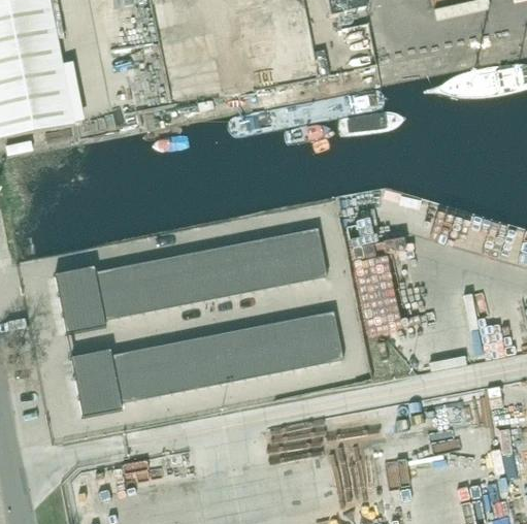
[(0,0),(0,136),(74,123),(50,0),(0,0)]
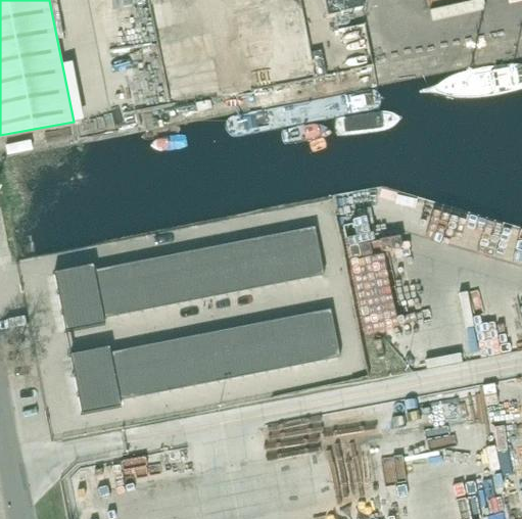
[(324,0),(327,15),(364,8),(362,0),(324,0)]
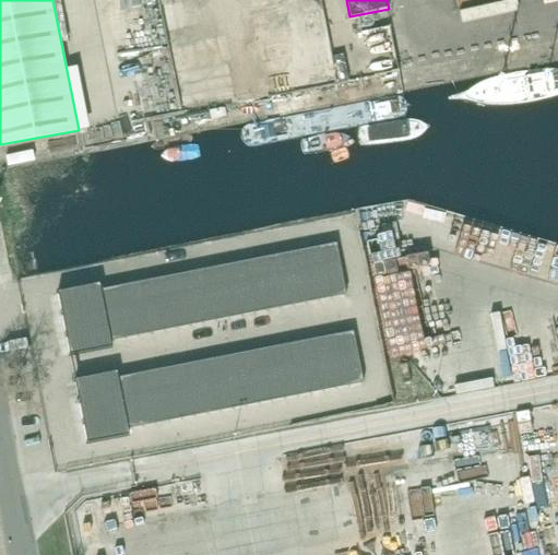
[(301,20),(304,73),(339,71),(336,19),(301,20)]
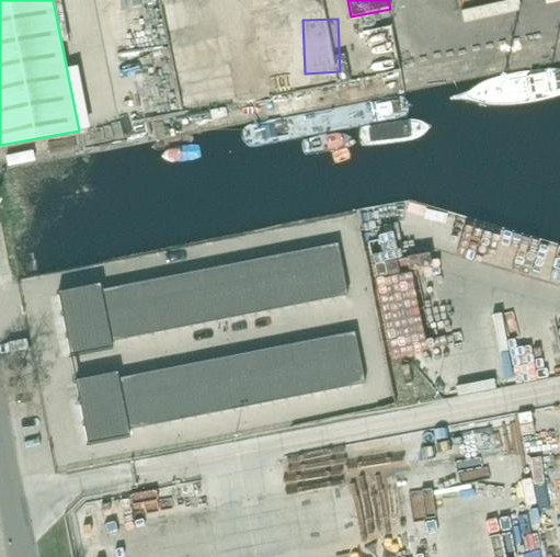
[(329,271),(343,268),(338,242),(324,245),(329,271)]
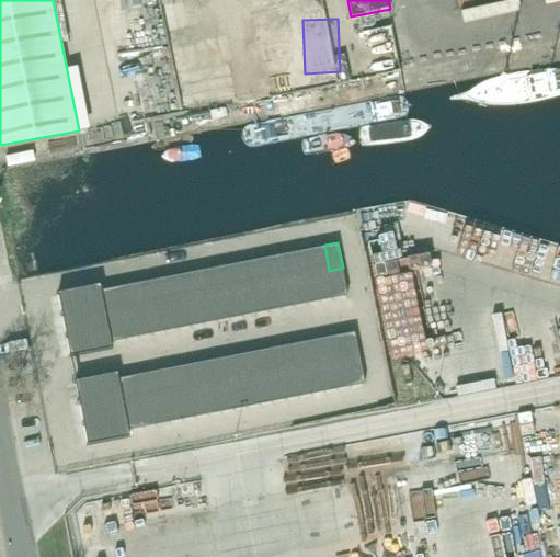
[(324,245),(311,248),(317,273),(329,271),(324,245)]
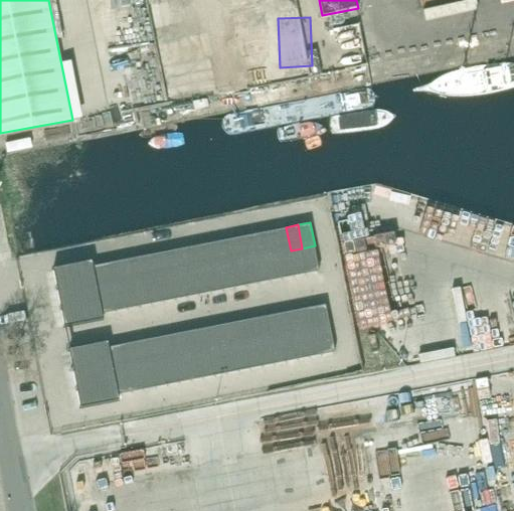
[(291,250),(286,227),(274,229),(279,252),(291,250)]
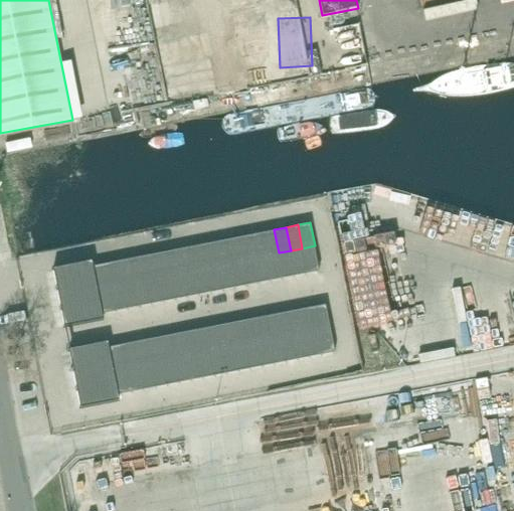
[(274,229),(263,231),(267,256),(279,252),(274,229)]
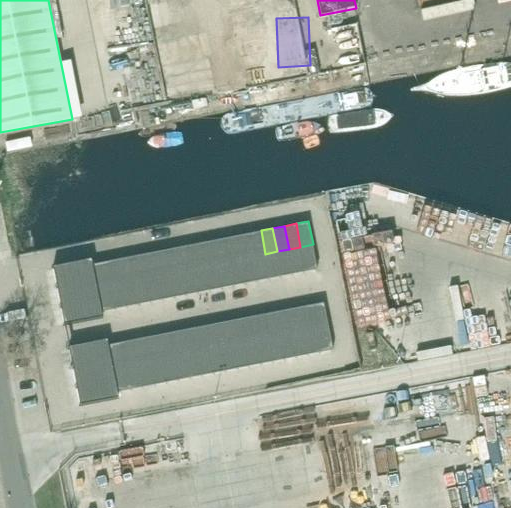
[(265,254),(261,230),(249,232),(253,256),(265,254)]
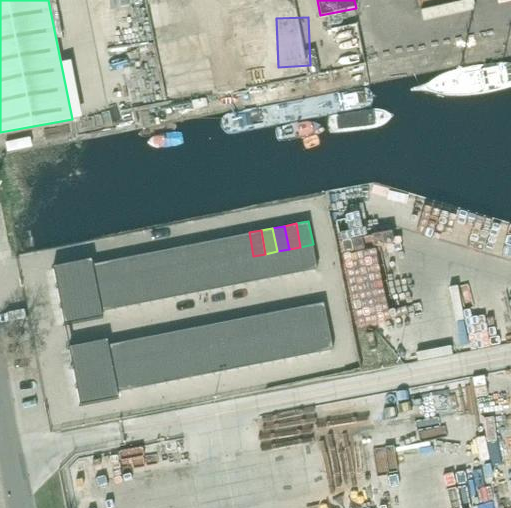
[(249,232),(237,235),(242,258),(253,256),(249,232)]
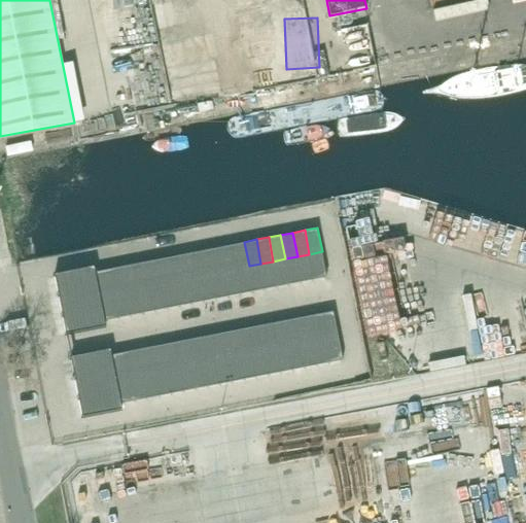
[(232,244),(237,269),(249,266),(244,242),(232,244)]
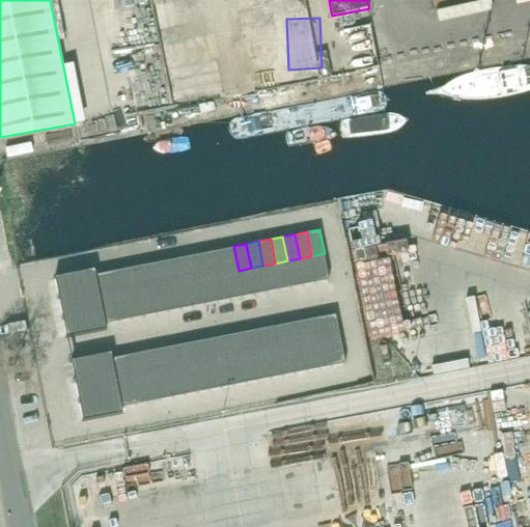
[(221,248),(226,273),(239,271),(233,246),(221,248)]
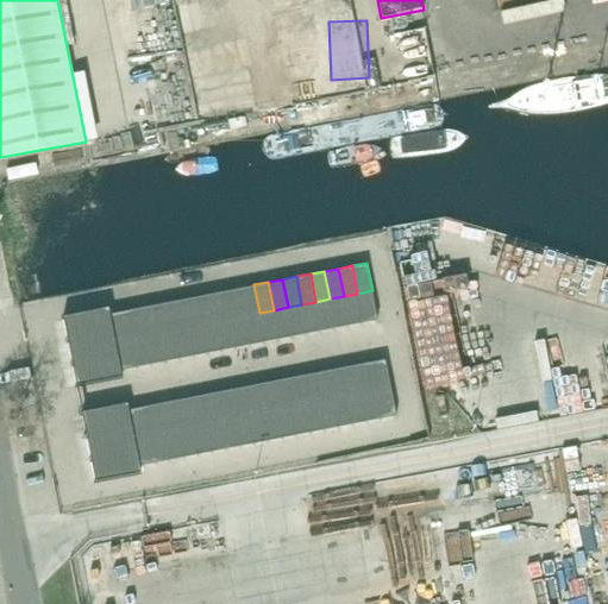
[(244,315),(259,313),(254,284),(239,288),(244,315)]
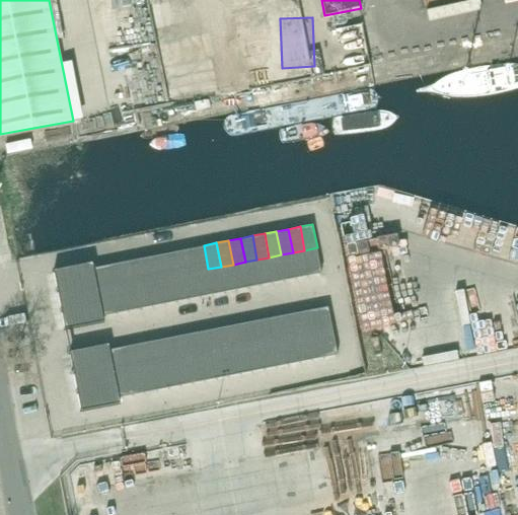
[(193,247),(197,272),(208,269),(204,245),(193,247)]
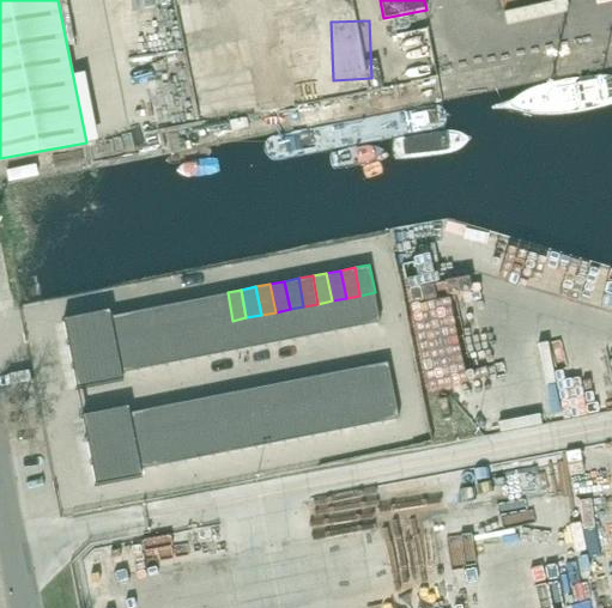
[(213,295),(219,323),(232,321),(228,292),(213,295)]
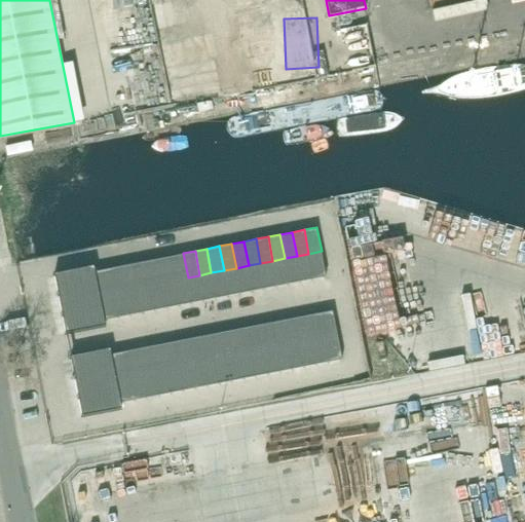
[(308,254),(313,277),(326,275),(322,251),(308,254)]
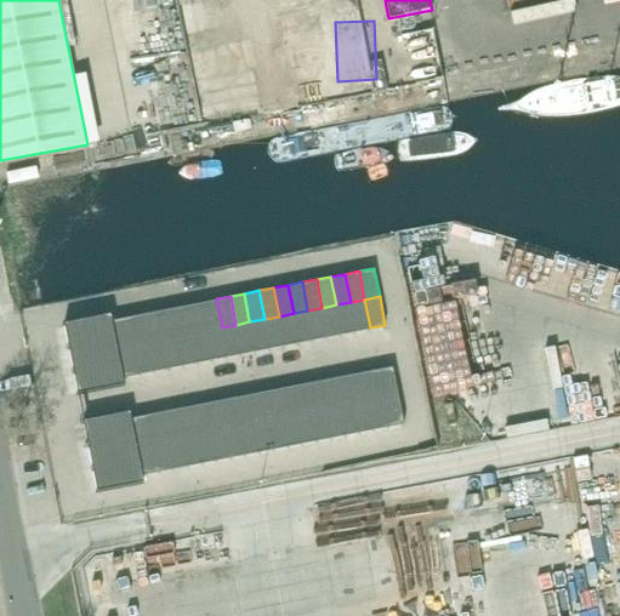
[(202,302),(208,330),(222,328),(216,298),(202,302)]
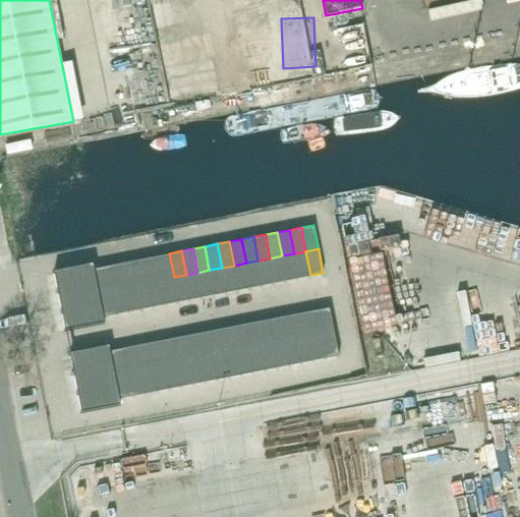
[(298,277),(310,275),(305,251),(294,253),(298,277)]
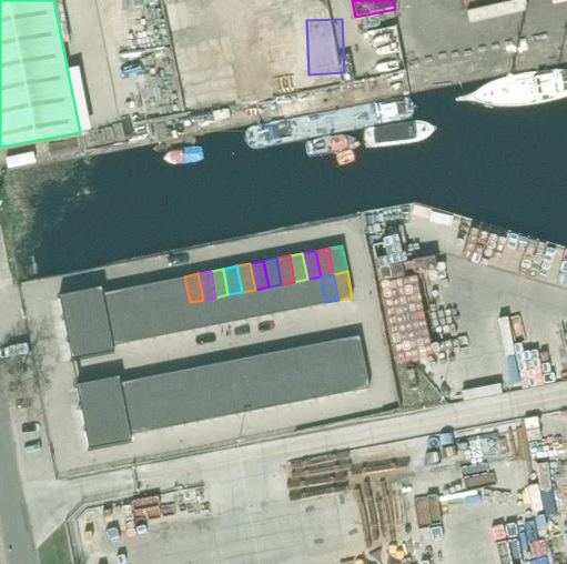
[(176,305),(190,302),(184,277),(171,279),(176,305)]
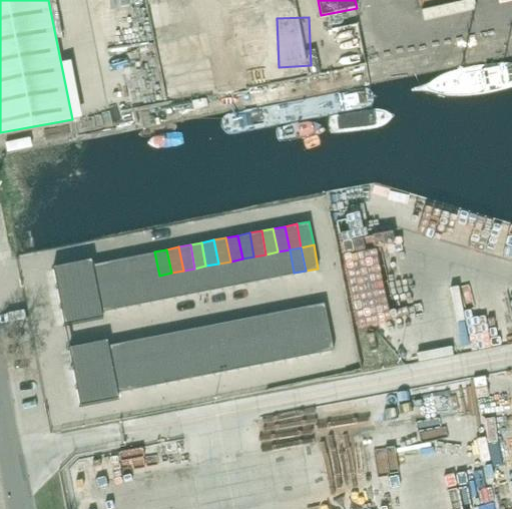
[(282,276),(294,273),(290,249),(278,251),(282,276)]
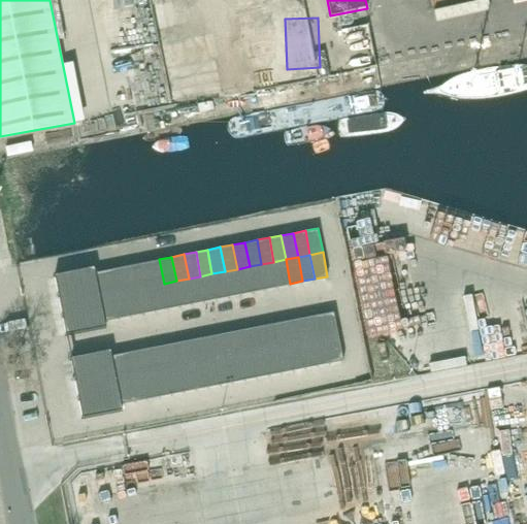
[(147,261),(152,286),(164,284),(159,259),(147,261)]
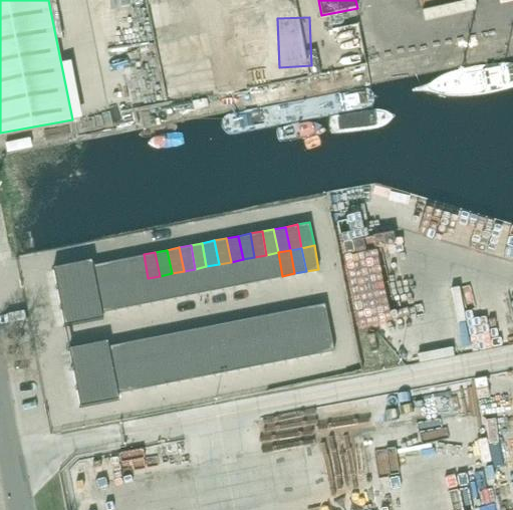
[(266,255),(271,278),(282,276),(278,252),(266,255)]
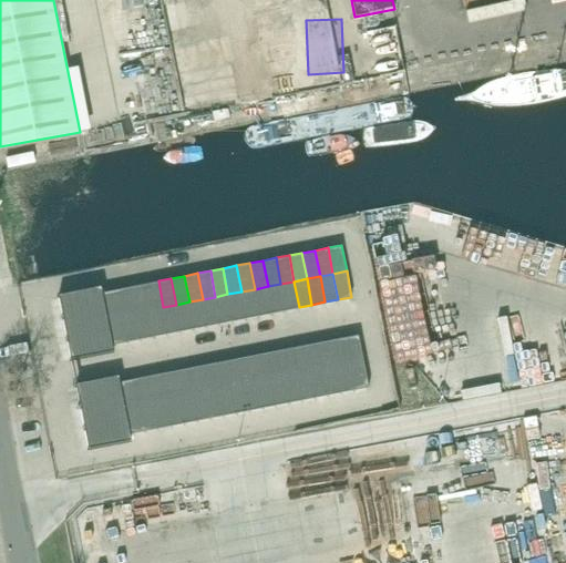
[(151,309),(163,307),(158,280),(145,284),(151,309)]
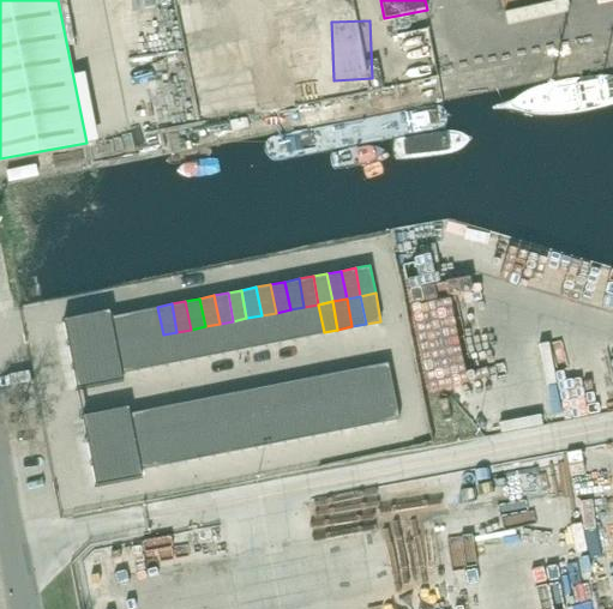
[(310,335),(324,332),(318,305),(304,307),(310,335)]
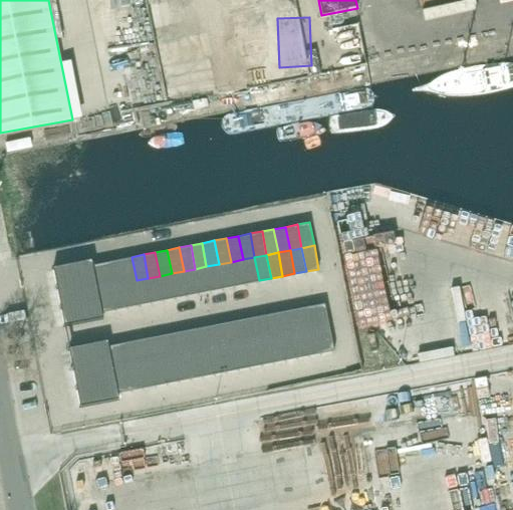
[(119,259),(124,283),(137,280),(132,257),(119,259)]
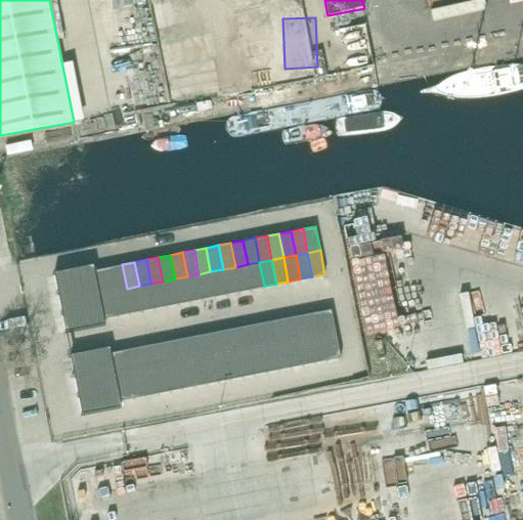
[(252,289),(264,286),(259,262),(248,264),(252,289)]
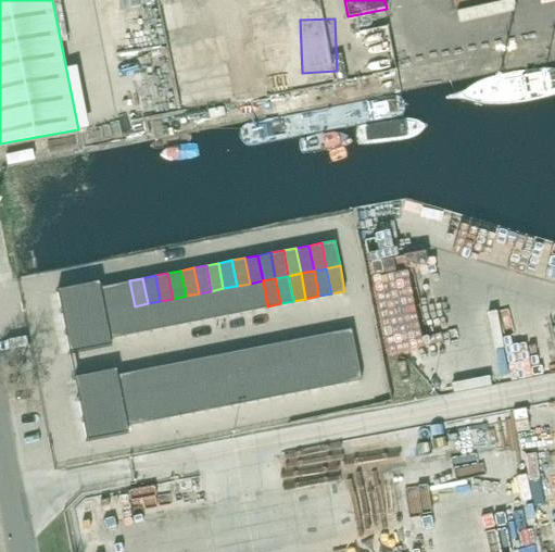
[(104,301),(101,286),(100,279),(57,288),(61,309),(104,301)]
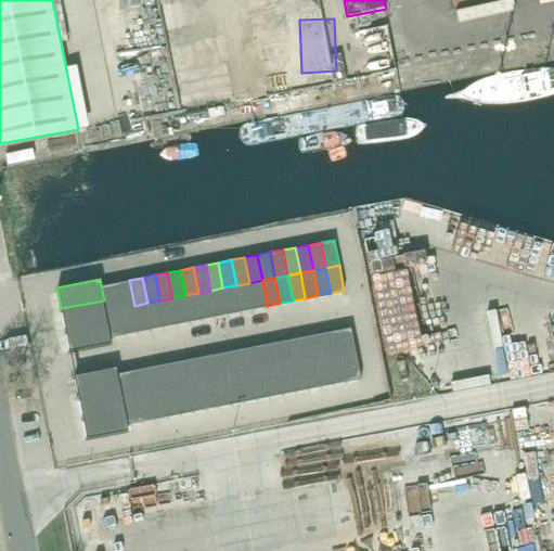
[(116,282),(121,308),(134,306),(129,280),(116,282)]
